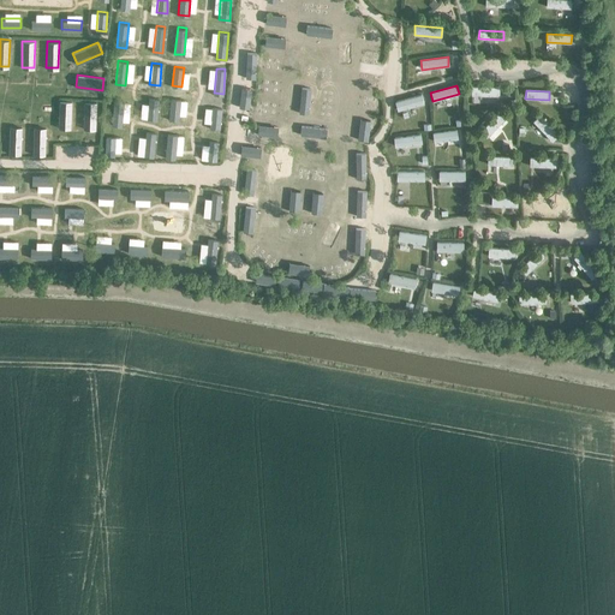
[(398,111),(424,103),(422,94),(394,101),(398,111)]
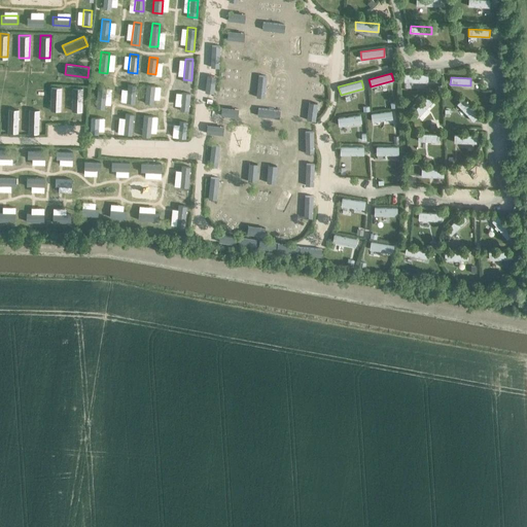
[(135,83),(128,82),(126,101),(134,102),(135,83)]
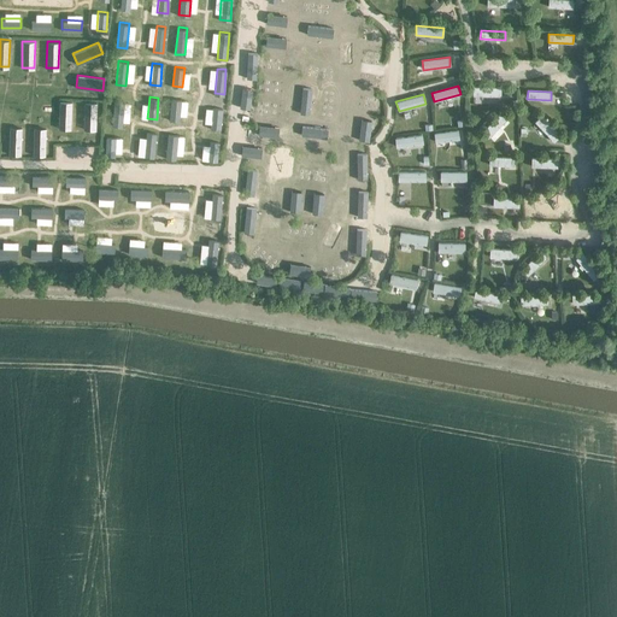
[(181,99),(171,98),(168,118),(178,119),(181,99)]
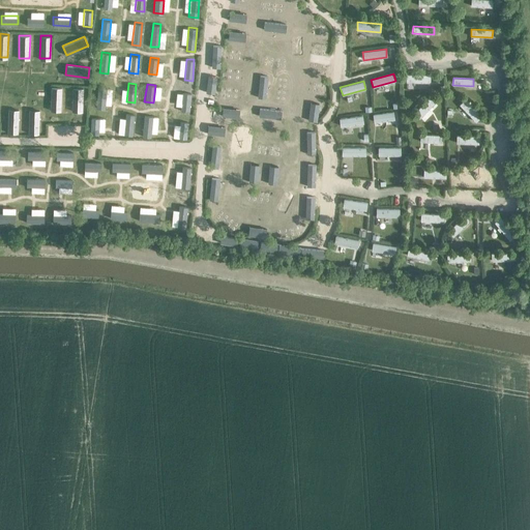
[(61,110),(62,86),(51,86),(50,110),(61,110)]
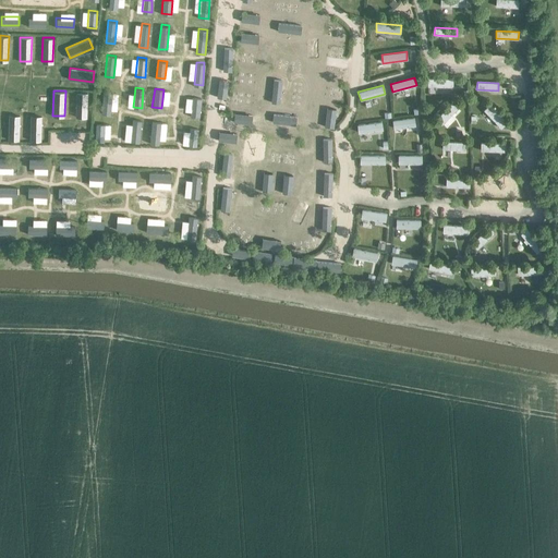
[(110,113),(112,92),(104,91),(101,112),(110,113)]
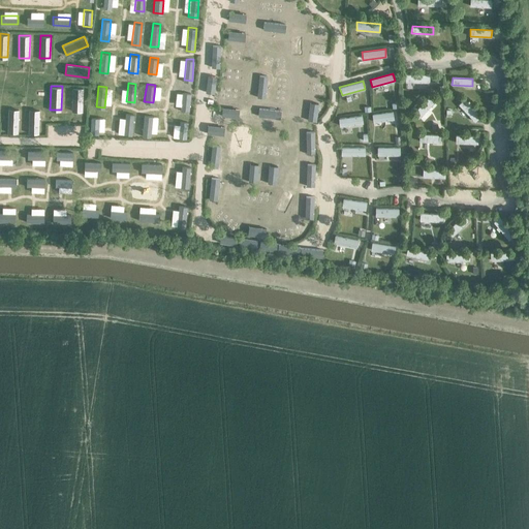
[(83,110),(83,87),(71,87),(71,110),(83,110)]
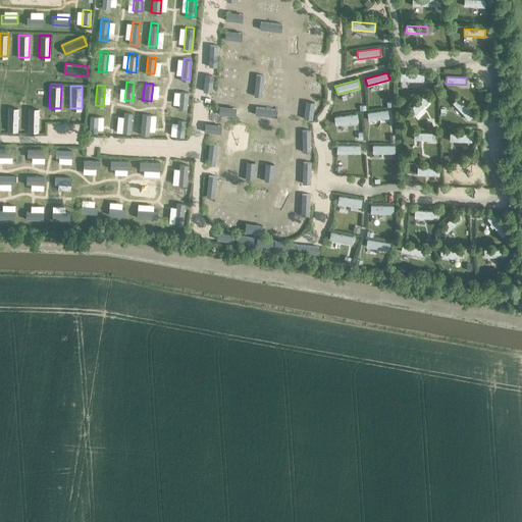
[(188,91),(180,90),(178,108),(187,109),(188,91)]
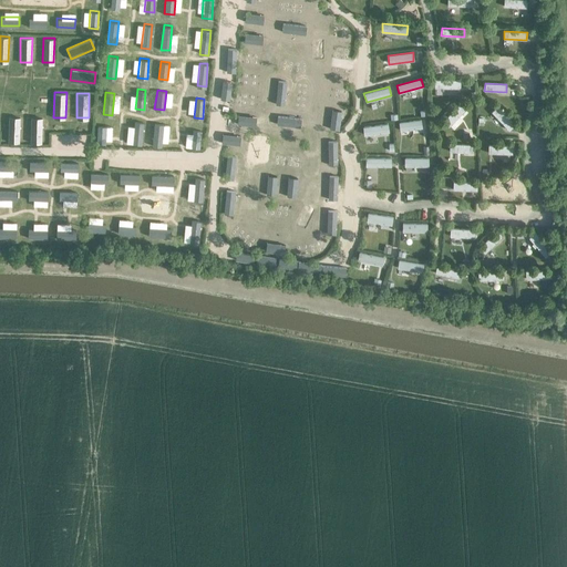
[(449,127),(465,110),(460,104),(443,122),(449,127)]
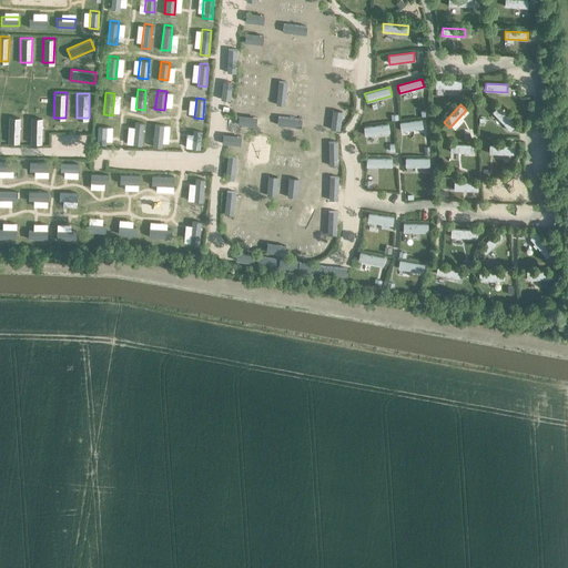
[(492,112),(509,131),(516,125),(498,107),(492,112)]
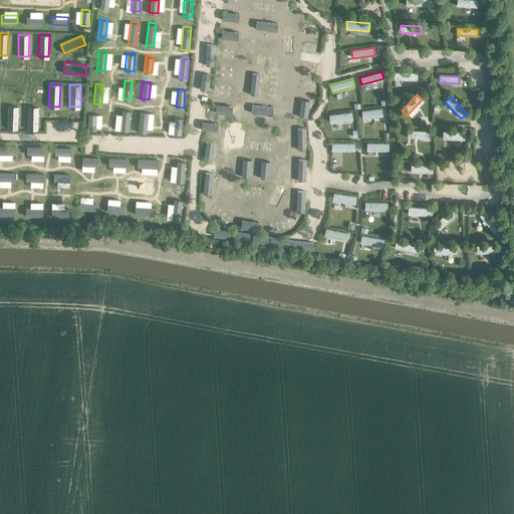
[(17,127),(18,104),(8,104),(7,127),(17,127)]
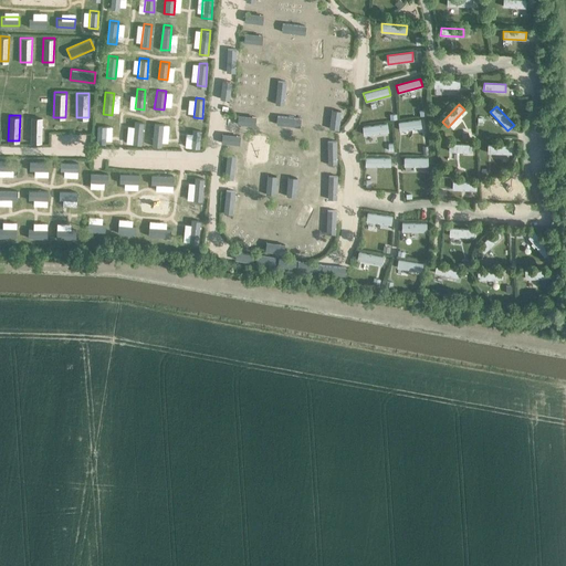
[(41,140),(42,116),(31,116),(30,140),(41,140)]
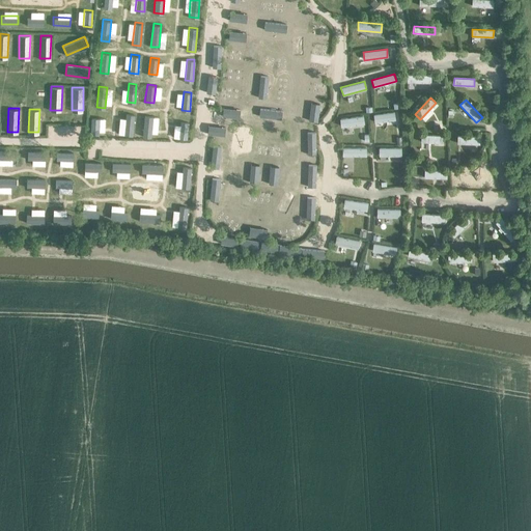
[(373,114),(374,122),(395,119),(394,111),(373,114)]
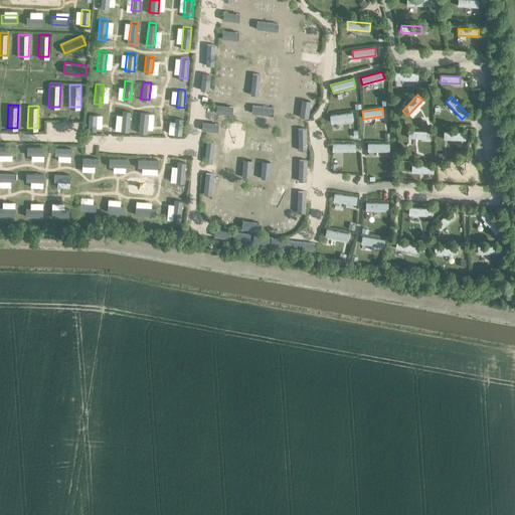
[(130,110),(122,109),(120,130),(128,131),(130,110)]
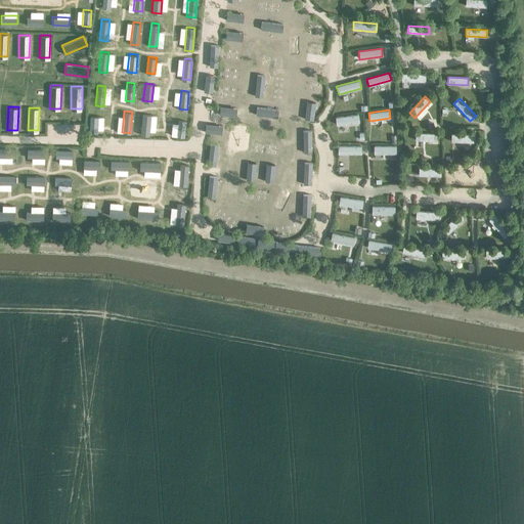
[(150,114),(142,113),(140,133),(148,134),(150,114)]
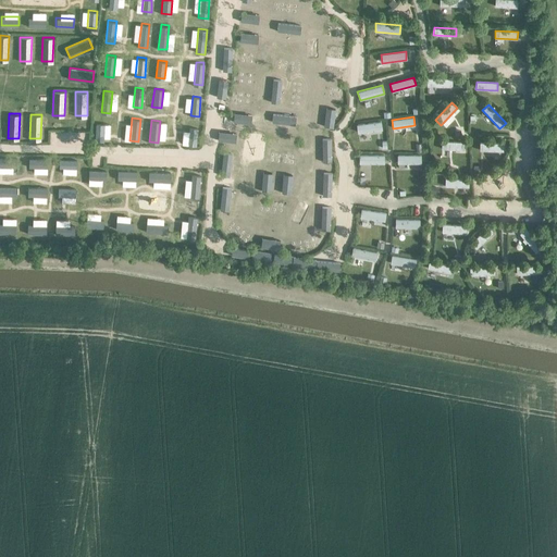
[(102,139),(103,123),(96,122),(95,139),(102,139)]
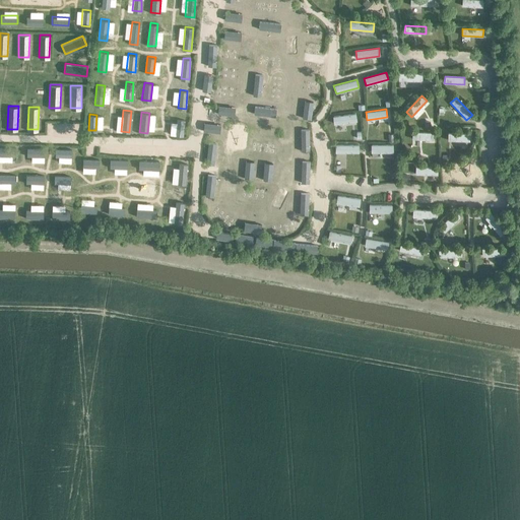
[(355,114),(332,116),(333,124),(356,121),(355,114)]
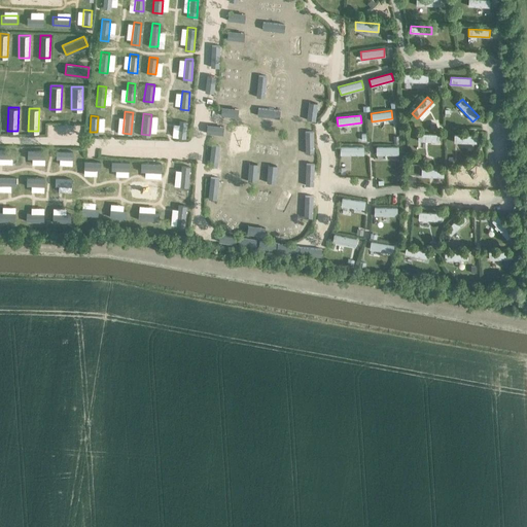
[(187,120),(179,119),(177,136),(185,137),(187,120)]
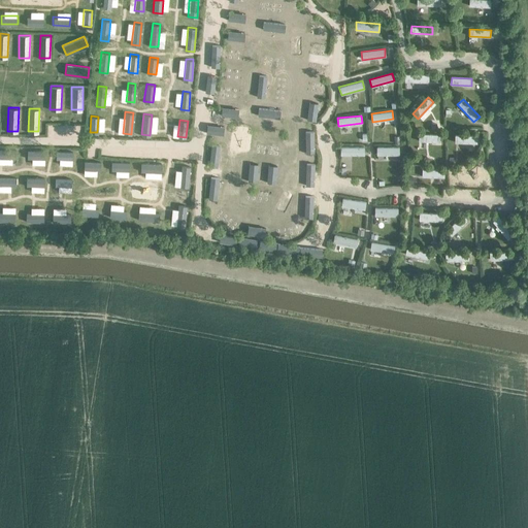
[(454,142),(476,143),(477,136),(455,135),(454,142)]
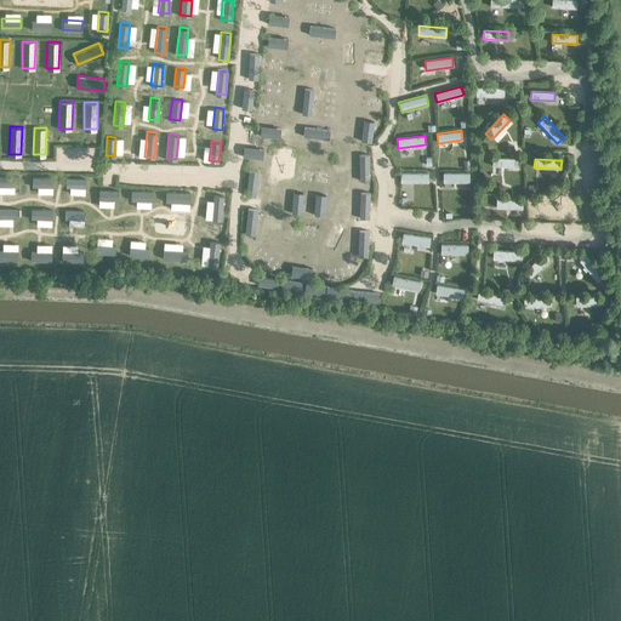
[(428,172),(400,172),(400,182),(428,182),(428,172)]
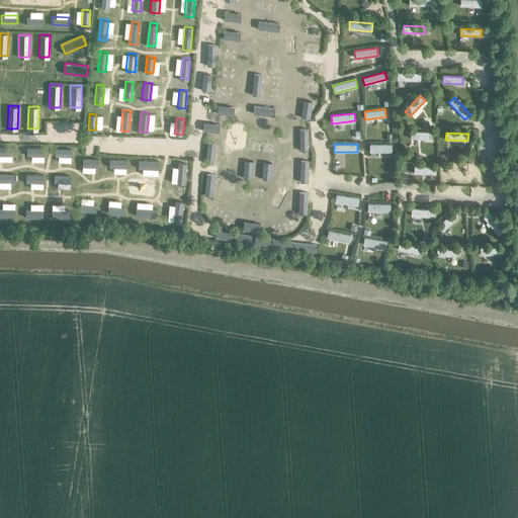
[(369,144),(369,153),(392,152),(392,144),(369,144)]
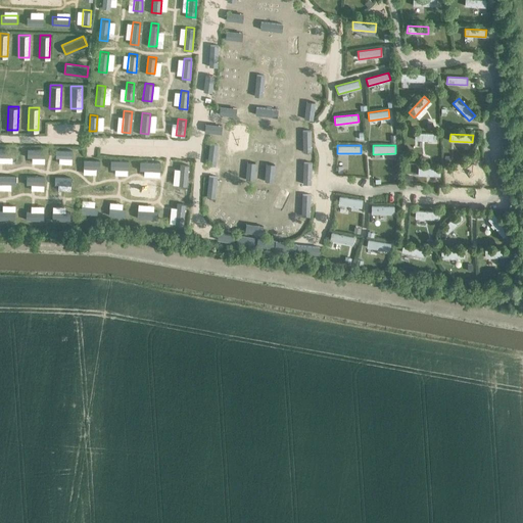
[(16,147),(0,146),(0,155),(16,155),(16,147)]
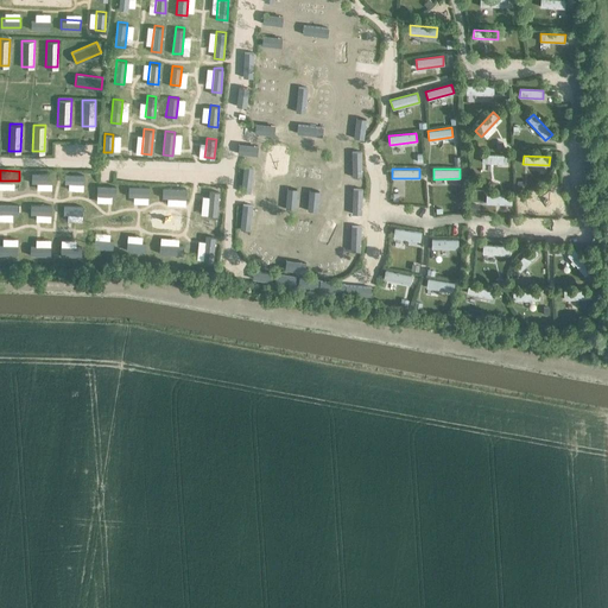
[(267,170),(266,171),(265,177),(266,178),(276,179),(277,178),(278,172),(277,171),(267,170)]
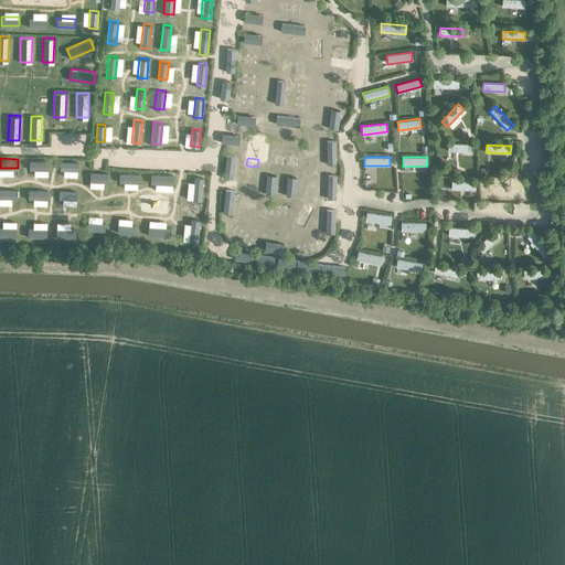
[(49,160),(29,160),(29,169),(49,169),(49,160)]
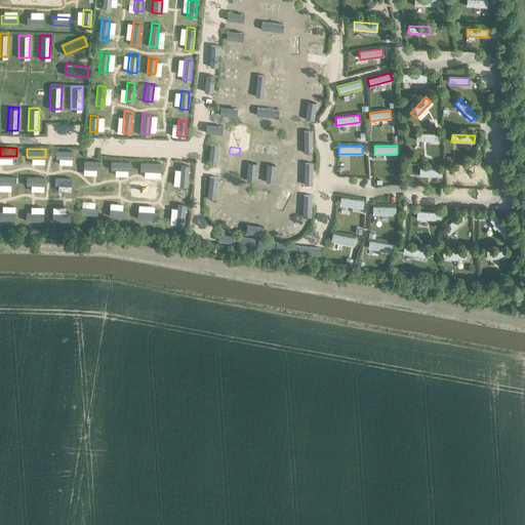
[(72,150),(55,149),(55,157),(72,158),(72,150)]
